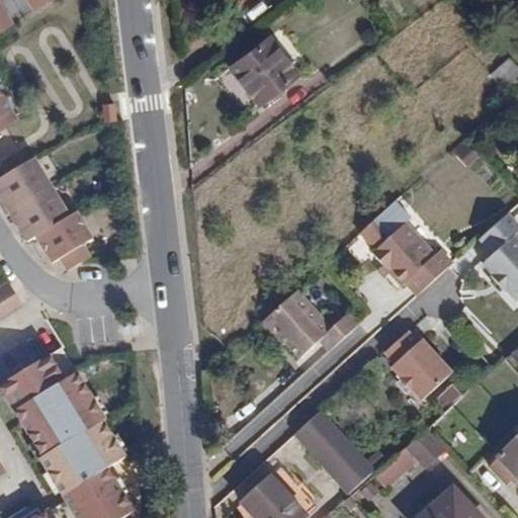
[(27,0),(32,8),(46,0),(27,0)]
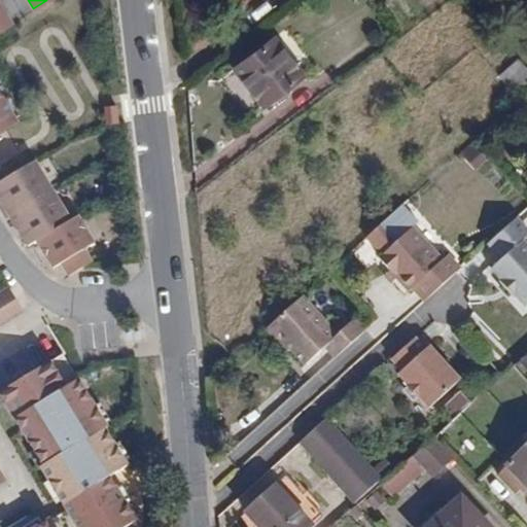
[(4,8),(0,10),(0,28),(12,22),(4,8)]
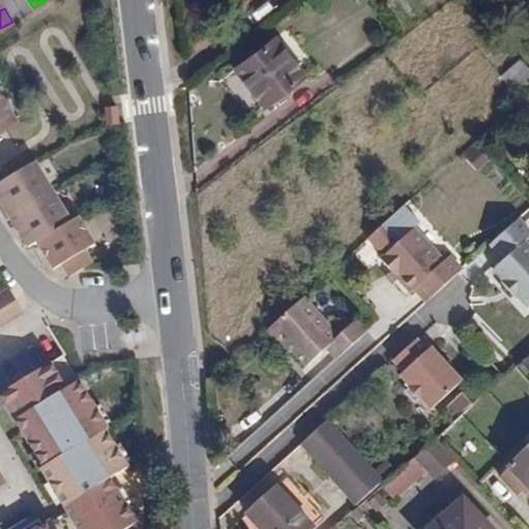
[(273,39),(232,70),(261,107),(301,78),(273,39)]
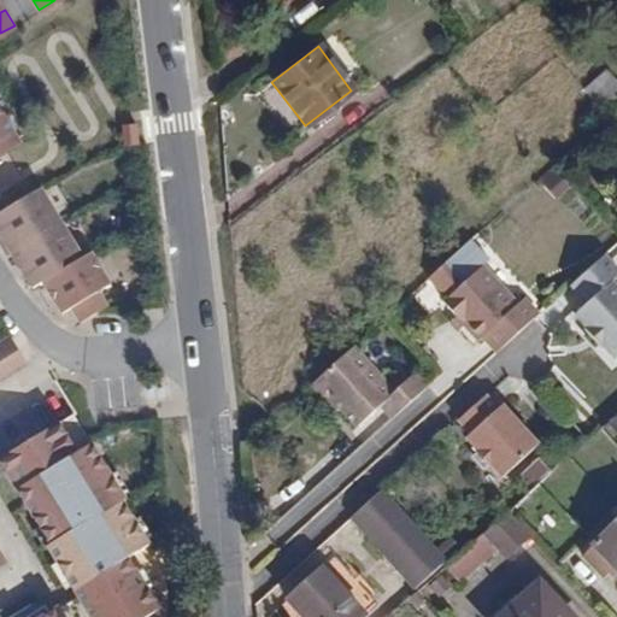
[(604,117),(616,106),(616,82),(604,68),(580,88),(604,117)]
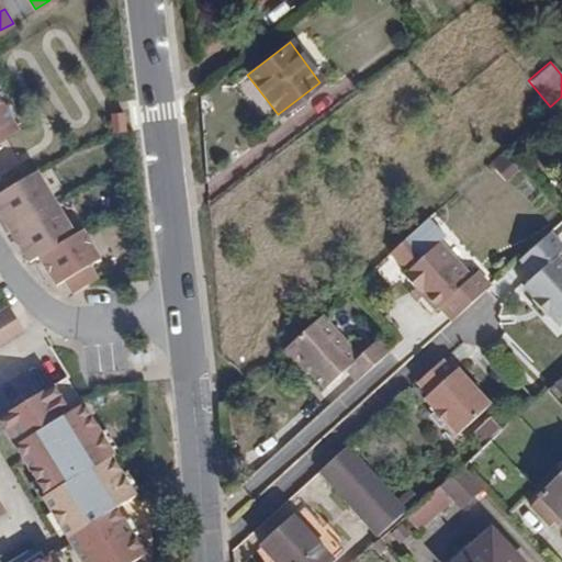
[(0,145),(0,144),(0,135),(17,126),(0,98),(0,145)]
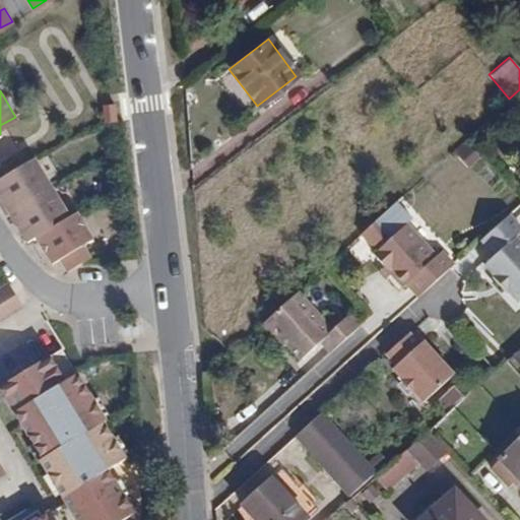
[(469,166),(481,158),(471,143),(459,150),(469,166)]
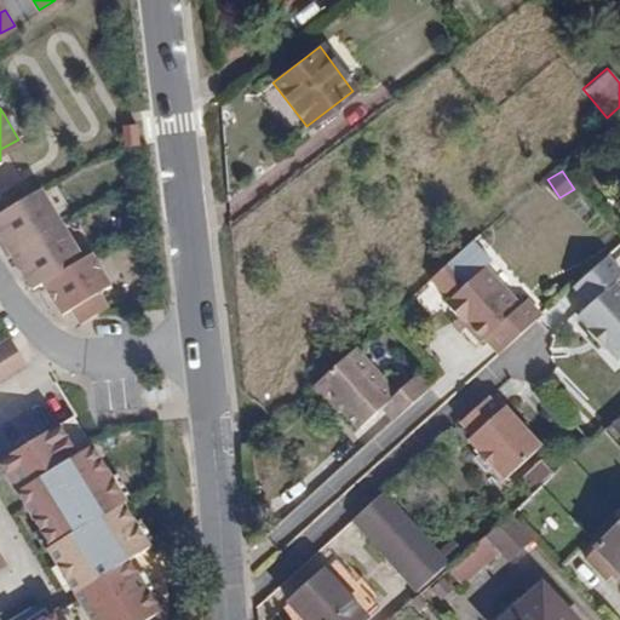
[(39,187),(0,210),(0,237),(9,252),(61,222),(39,187)]
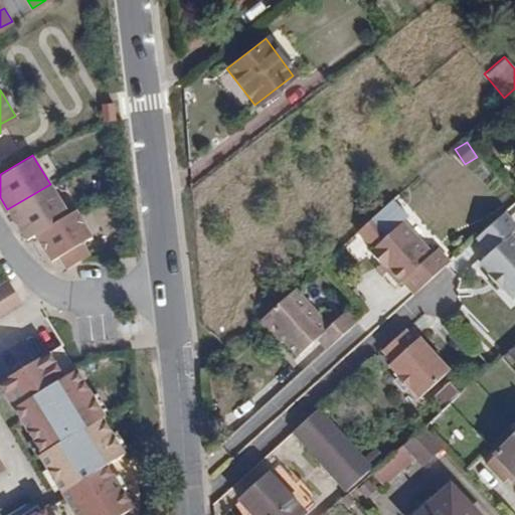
[(50,184),(7,209),(25,238),(33,233),(67,212),(50,184)]
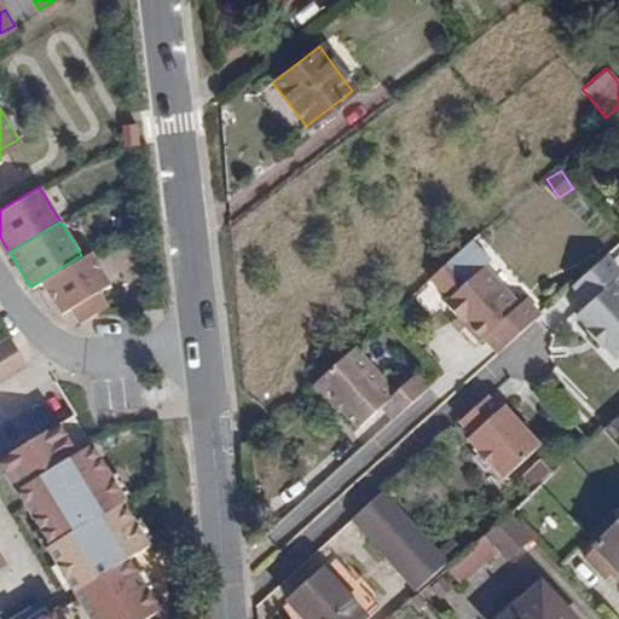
[(81,255),(40,281),(59,312),(69,307),(77,322),(105,305),(97,290),(108,283),(88,250),(81,255)]
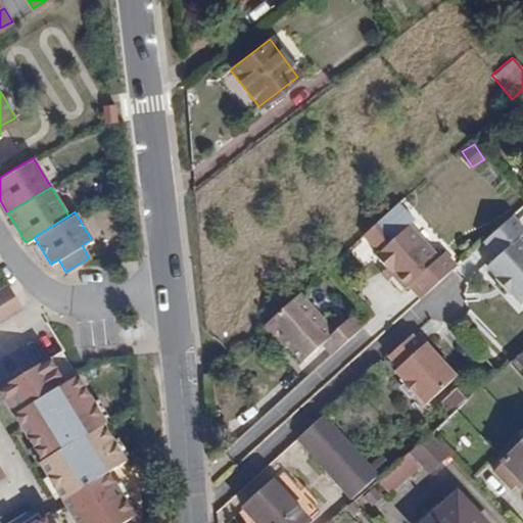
[(505,218),(474,244),(488,260),(479,270),(488,280),(485,281),(501,297),(504,297),(513,307),(522,296),(522,255),(511,241),(517,233),(505,218)]
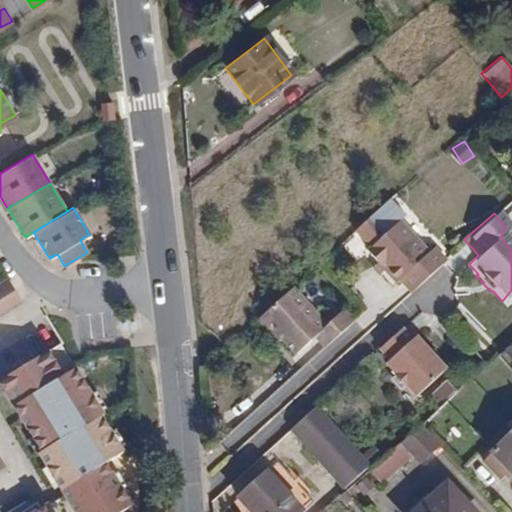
[(399,297),(422,277),(431,271),(418,257),(415,261),(381,223),(350,252),(382,289),(388,285),(399,297)]
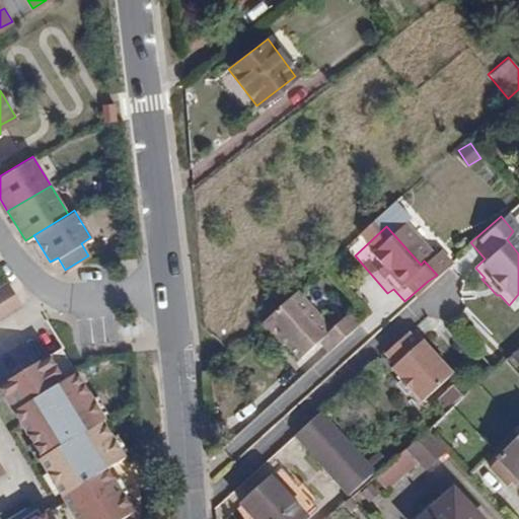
[(6,281),(0,285),(0,299),(8,312),(20,304),(6,281)]
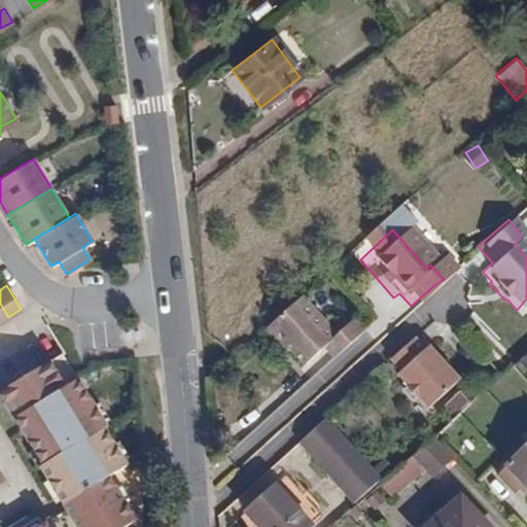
[(290,305),(255,336),(271,353),(280,353),(292,367),(312,351),(321,362),(351,336),(343,325),(335,331),(326,339),(322,343),(290,305)]
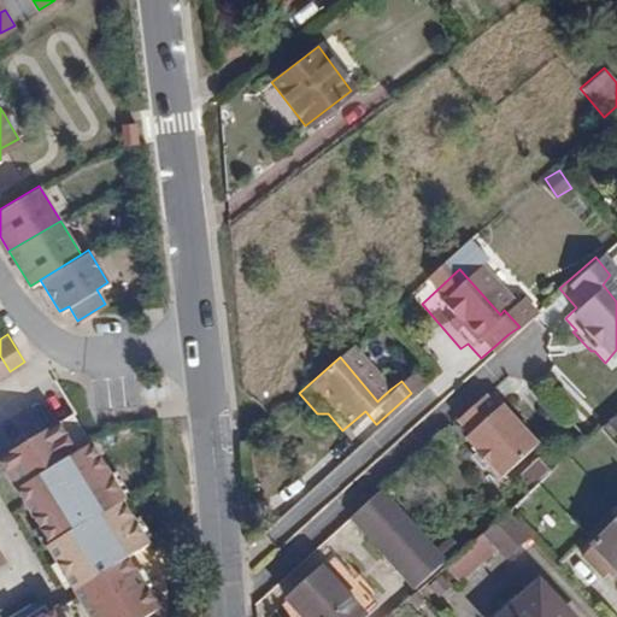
[(377,392),(382,397),(392,388),(388,382),(377,392)]
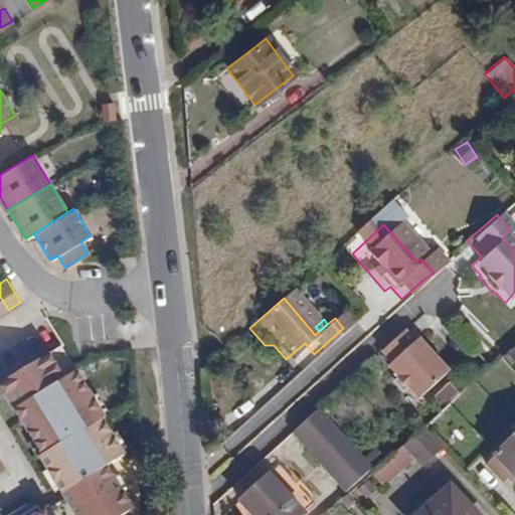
[(402,334),(380,353),(389,364),(386,367),(396,379),(394,382),(404,393),(406,390),(416,401),(447,373),(415,342),(412,345),(402,334)]
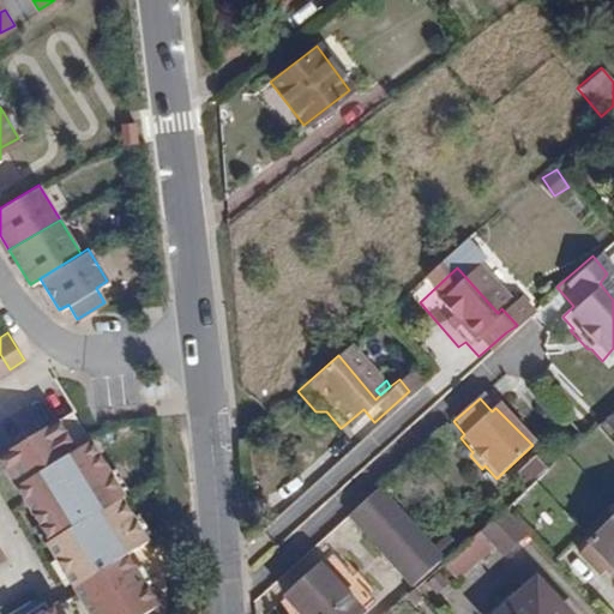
[(124,497),(70,410),(0,453),(0,461),(37,522),(48,540),(44,542),(76,593),(40,613),(143,613),(156,606),(125,555),(146,542),(121,499),(124,497)]
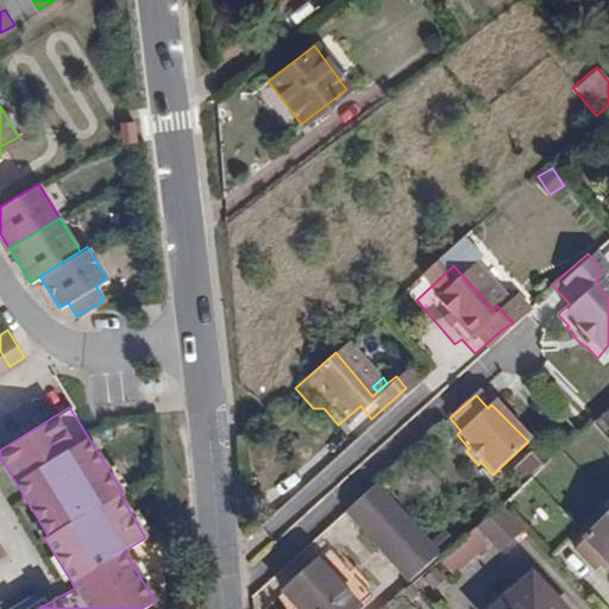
[(523,481),(544,463),(533,451),(513,468),(523,481)]
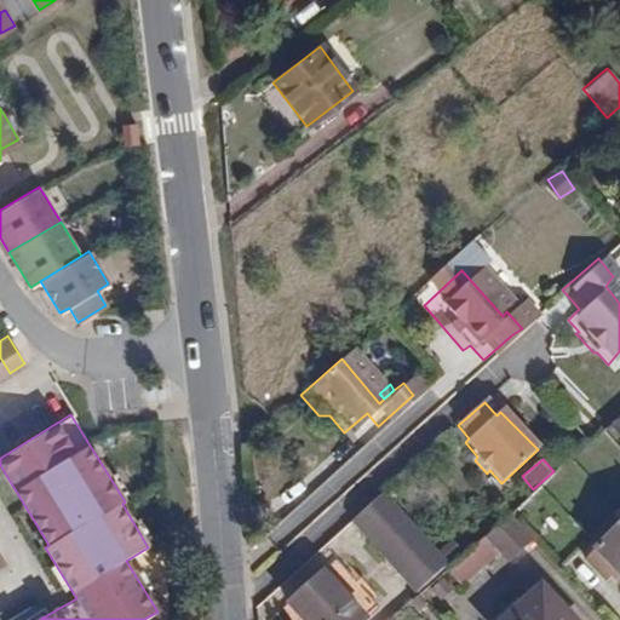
[(369,530),(423,590),(445,570),(447,568),(375,488),(346,516),(363,535),(369,530)]
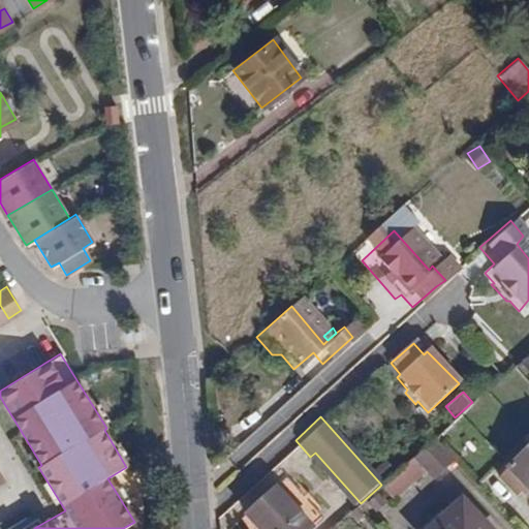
[(457,462),(436,439),(413,460),(422,470),(434,483),(457,462)]
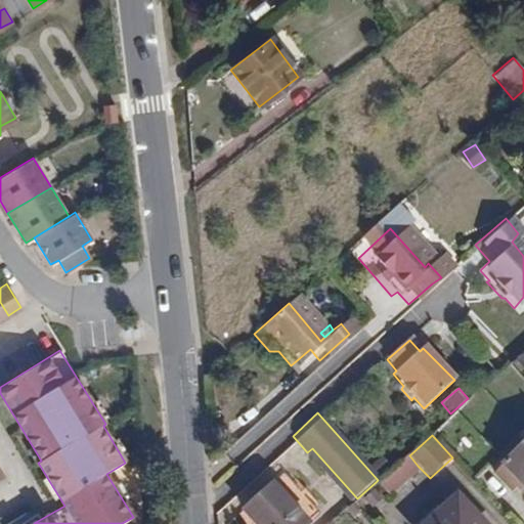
[(523,440),(500,463),(523,487),(523,440)]
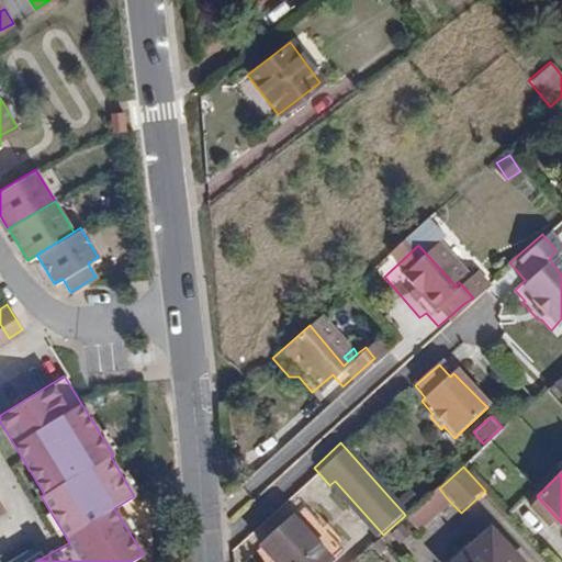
[(377,541),(379,539),(383,535),(335,481),(329,485),(377,541)]
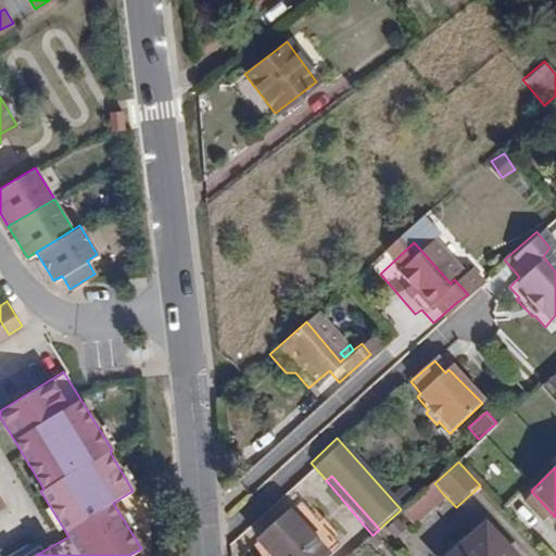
[(443,494),(434,483),(401,509),(399,512),(409,523),(443,494)]
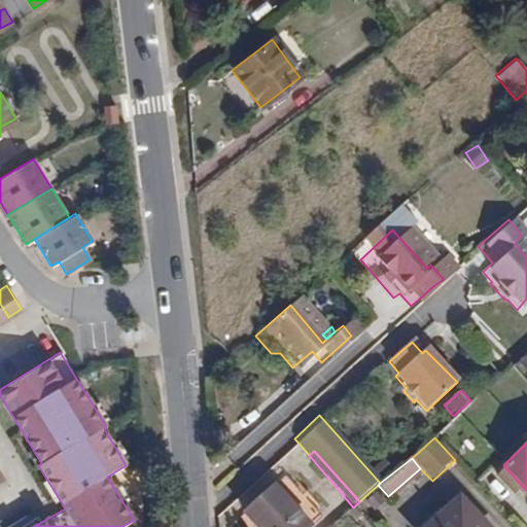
[(273,488),(243,515),(254,526),(309,526),(310,526),(273,488)]
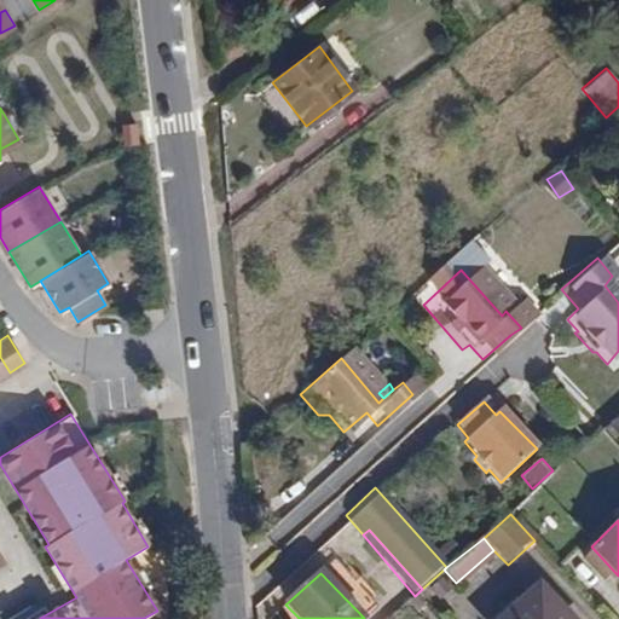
[(566,618),(537,588),(502,618),(566,618)]
